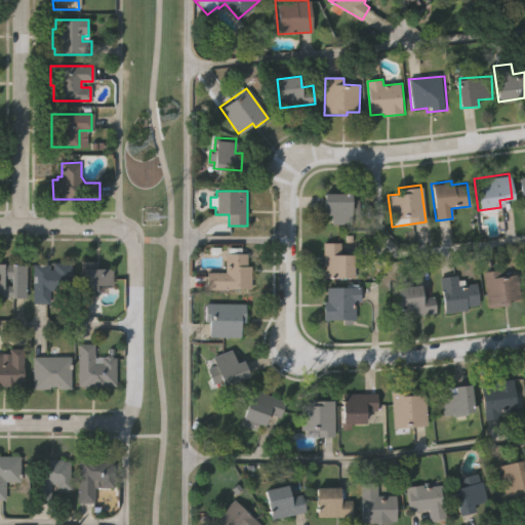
[(352,195),(352,201),(359,201),(359,215),(352,215),(352,225),(330,225),(330,214),(323,215),(323,195),(352,195)]
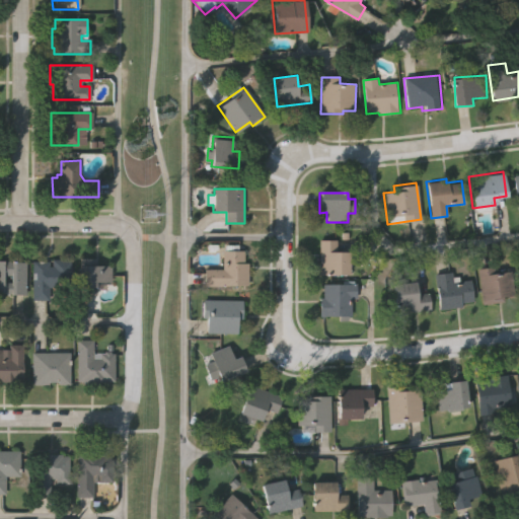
[(337,239),(338,251),(349,251),(349,274),(318,275),(318,239),(337,239)]
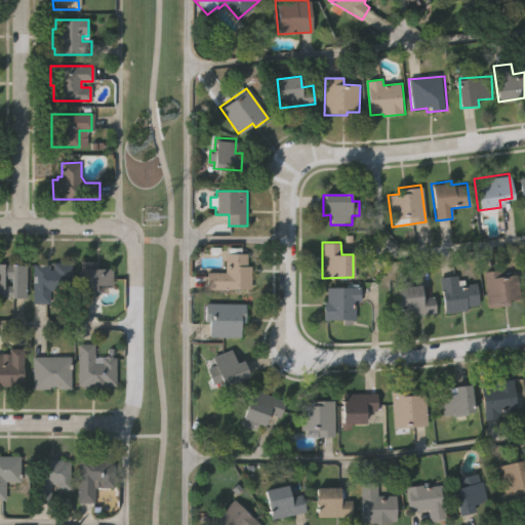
[(246,252),(246,266),(250,266),(250,288),(228,288),(228,290),(206,290),(206,272),(225,272),(225,253),(227,253),(227,246),(239,246),(239,252),(246,252)]
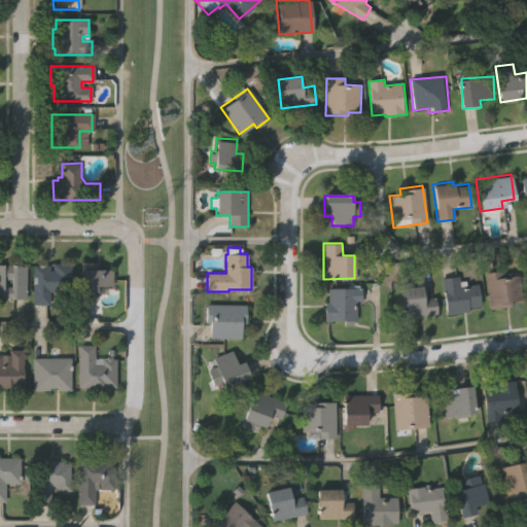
[(115,284),(99,284),(99,299),(82,299),(82,260),(98,260),(98,266),(115,266),(115,284)]
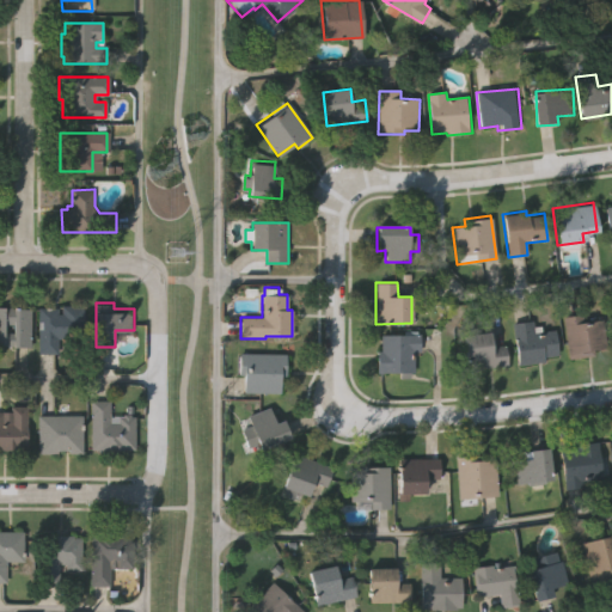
[(85,305),(85,341),(56,341),(56,353),(37,353),(38,307),(59,307),(59,312),(61,312),(61,305),(85,305)]
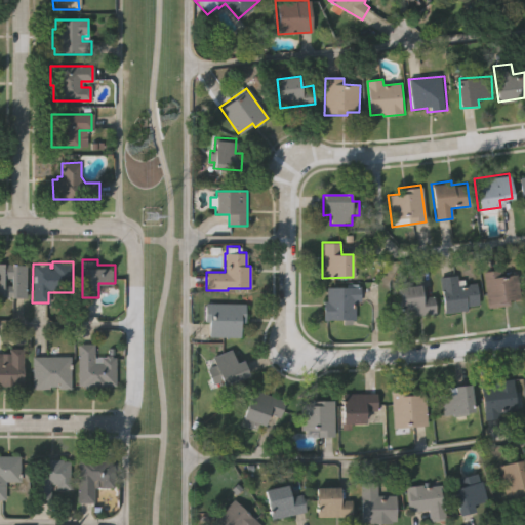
[(0,264),(26,264),(26,296),(0,296),(0,264)]
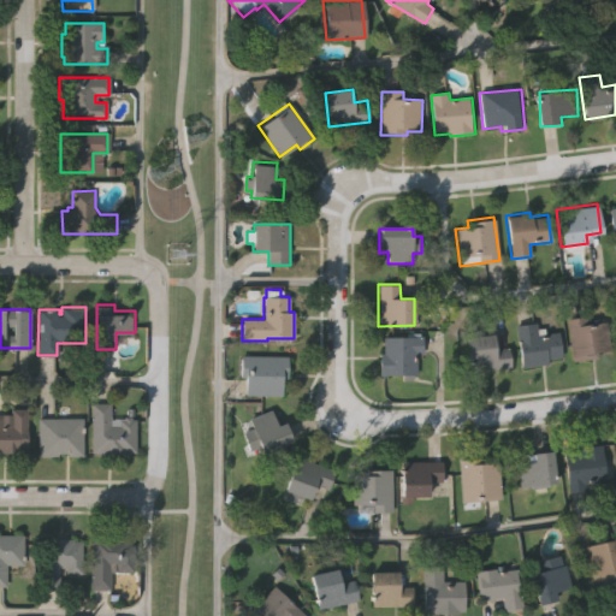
[(598,353),(598,359),(573,362),(567,320),(592,317),(593,325),(609,323),(612,350),(598,353)]
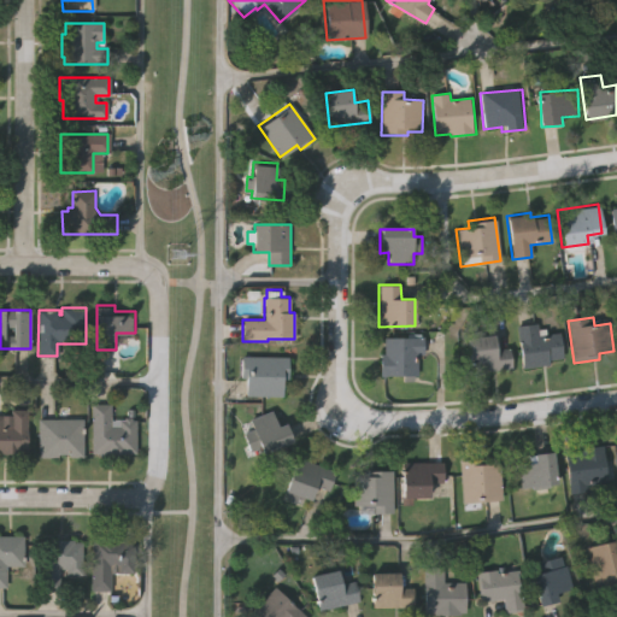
[(536,330),(545,330),(545,334),(560,333),(563,359),(548,360),(550,366),(522,370),(517,327),(535,324),(536,330)]
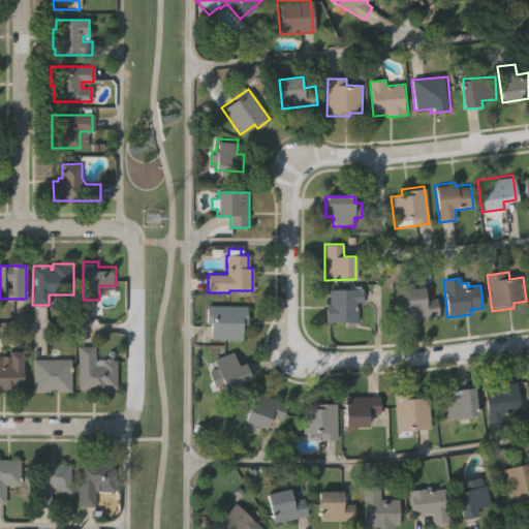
[(363,286),(363,304),(359,304),(360,321),(355,321),(355,324),(344,324),(344,320),(325,320),(325,301),(329,301),(329,286),(363,286)]
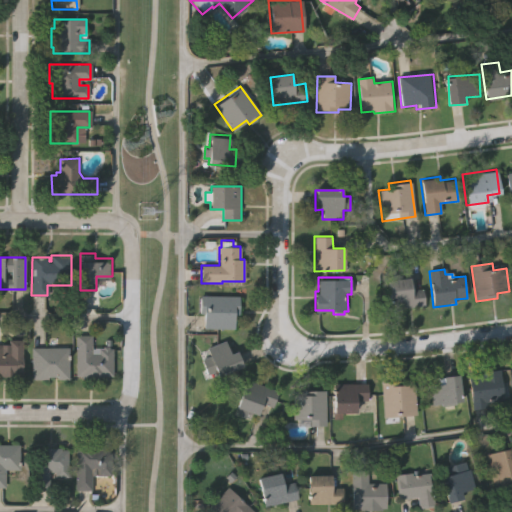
[(424,305),(390,309),(387,280),(411,277),(412,290),(423,289),(424,305)]
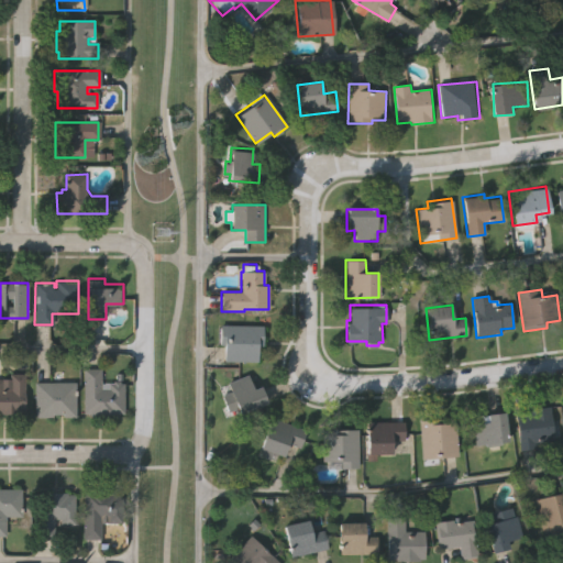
[(263,323),(263,343),(257,343),(257,360),(223,359),(223,343),(219,343),(220,324),(223,324),(223,322),(263,323)]
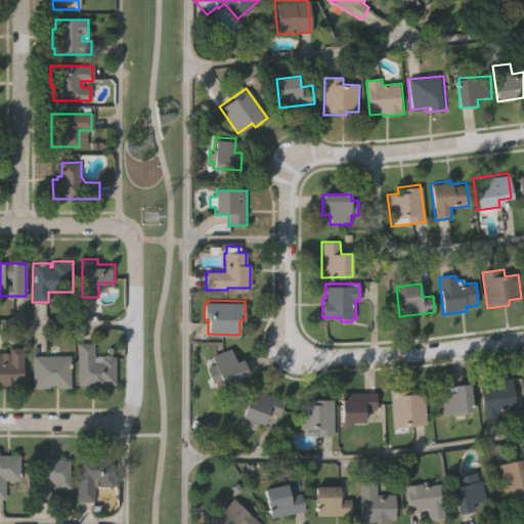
[(116,355),(116,386),(105,386),(105,387),(83,387),(83,385),(78,385),(78,343),(94,343),(94,361),(100,361),(100,355),(104,355),(104,353),(113,353),(113,355),(116,355)]
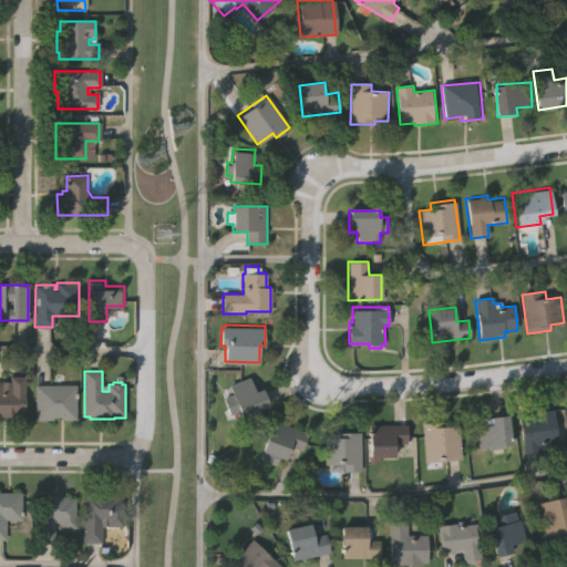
[(27,374),(27,415),(18,415),(18,416),(0,416),(0,380),(4,380),(3,390),(10,390),(10,374),(27,374)]
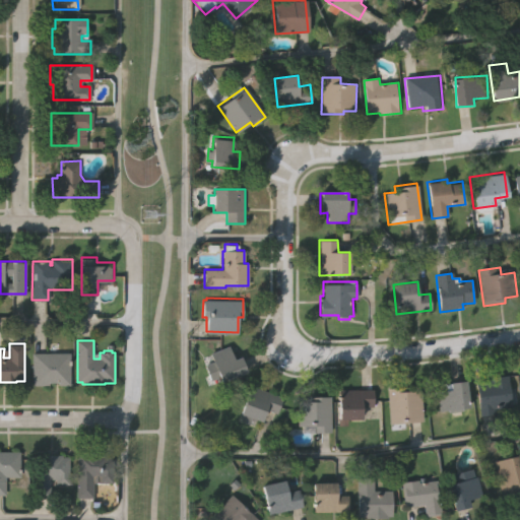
[(222,380),(220,375),(212,378),(206,364),(215,360),(212,351),(230,344),(235,358),(242,354),(248,370),(222,380)]
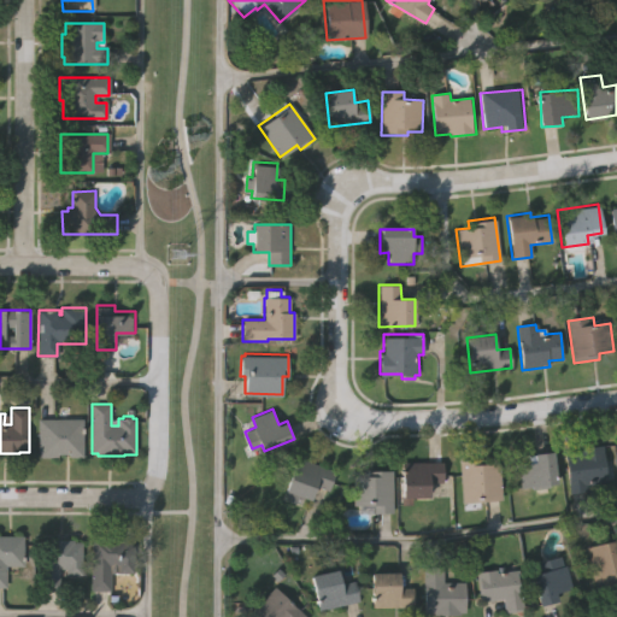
[(86,417),(86,456),(70,456),(70,452),(60,452),(60,454),(39,454),(39,417),(86,417)]
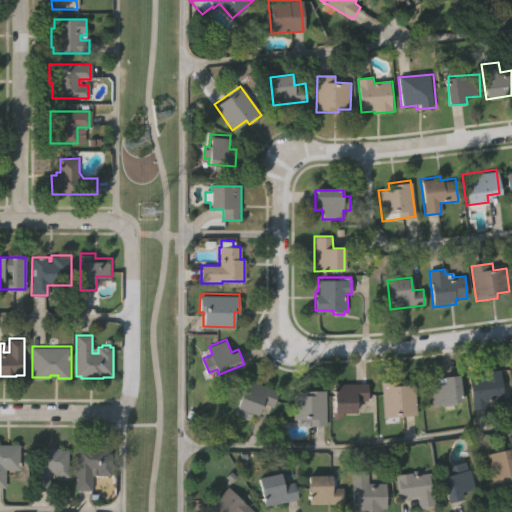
[(500,367),(504,398),(488,400),(488,406),(474,408),(470,375),(483,373),(483,369),(500,367)]
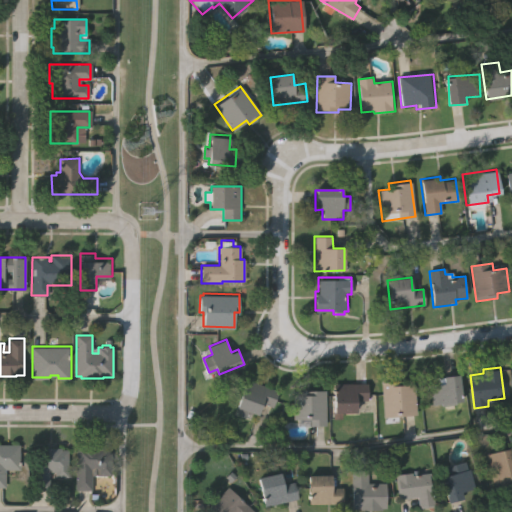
[(463,399),(434,403),(431,383),(445,382),(444,375),(460,373),(463,399)]
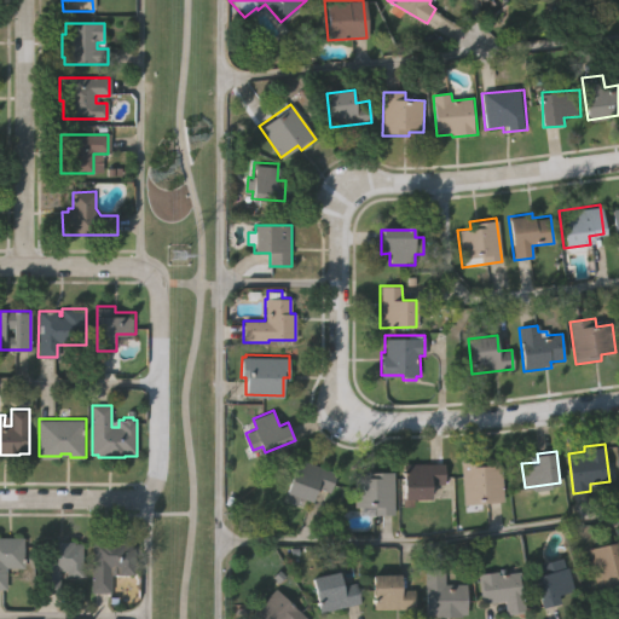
[(339,470),(330,491),(317,486),(312,499),(288,491),(300,457),(339,470)]
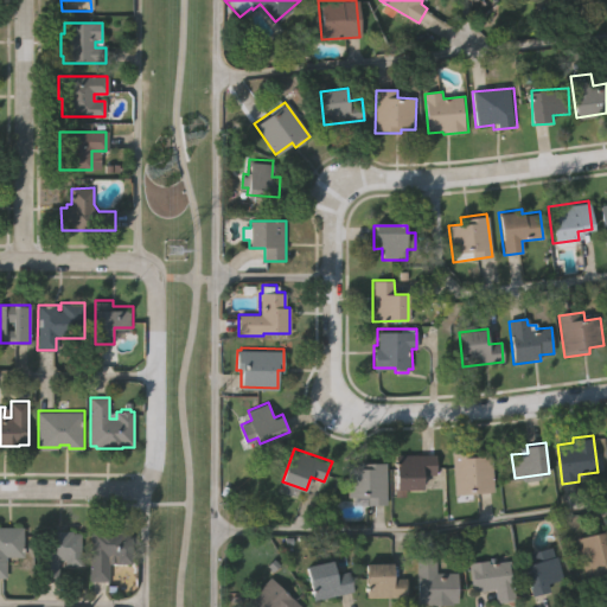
[(454,451),(472,449),(473,455),(492,454),(494,490),(457,492),(454,451)]
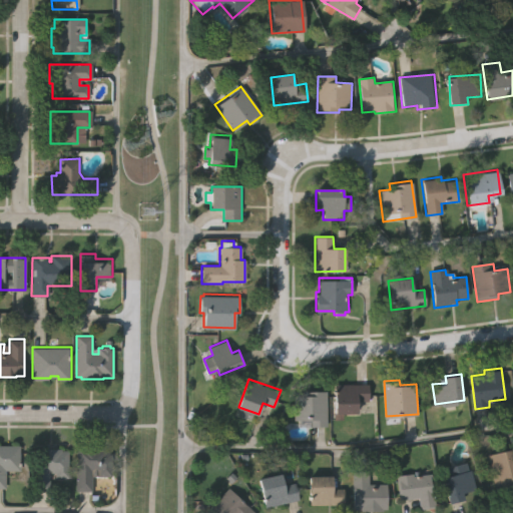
[(370,383),(370,400),(358,400),(358,413),(343,412),(343,418),(336,418),(336,383),(370,383)]
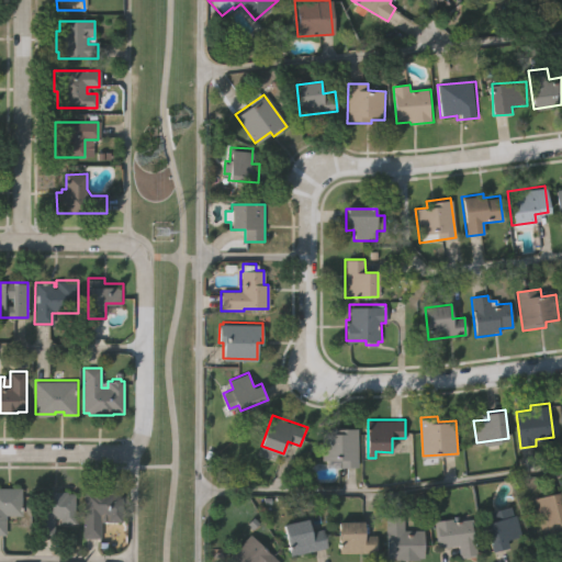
[(359,465),(341,465),(341,462),(328,462),(328,458),(323,458),(323,431),(335,431),(335,427),(359,427),(359,465)]
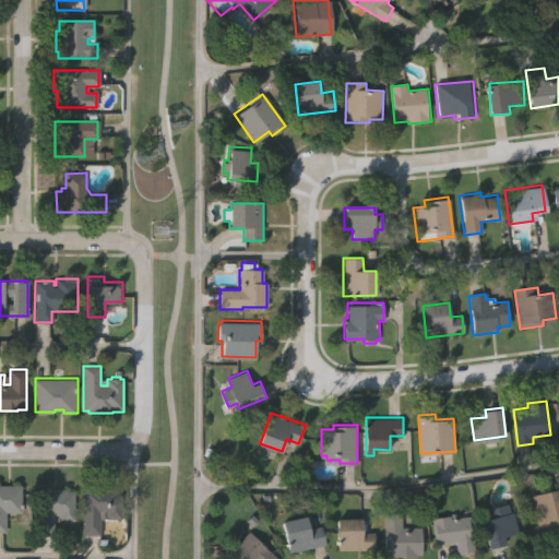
[(83,534),(83,487),(87,487),(87,484),(109,485),(109,486),(116,486),(116,490),(123,490),(123,518),(107,516),(107,512),(100,512),(100,534),(83,534)]
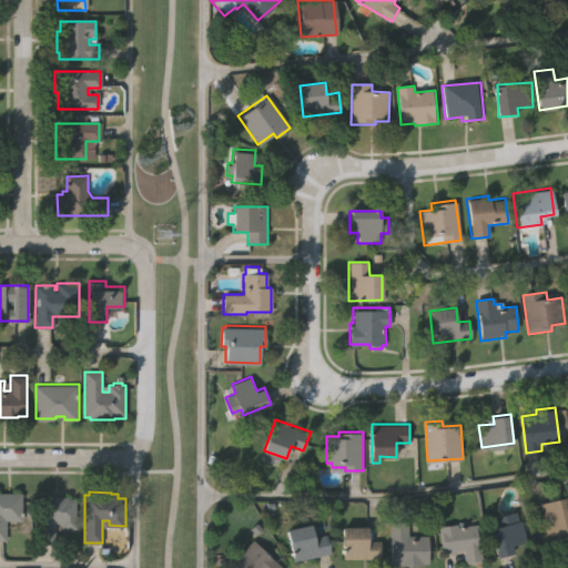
[(0,493),(21,493),(20,519),(3,519),(3,540),(0,540),(0,493)]
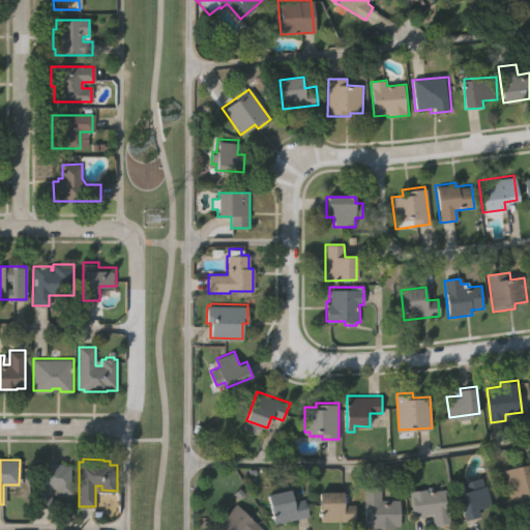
[(70,492),(58,492),(58,487),(52,487),(52,504),(34,504),(34,464),(41,464),(41,462),(64,462),(64,464),(71,464),(70,492)]
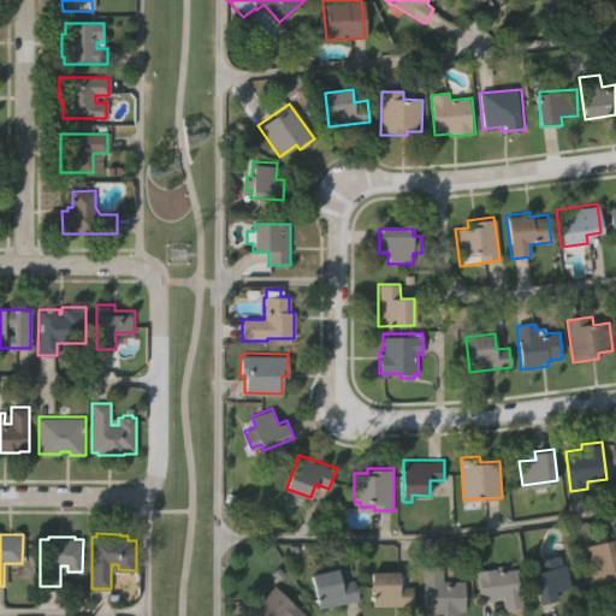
[(585,544),(615,537),(615,580),(594,585),(585,544)]
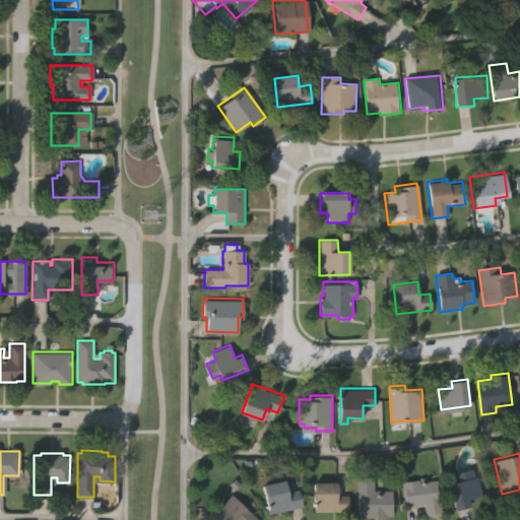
[(482,495),(469,498),(471,506),(455,510),(448,481),(477,475),(482,495)]
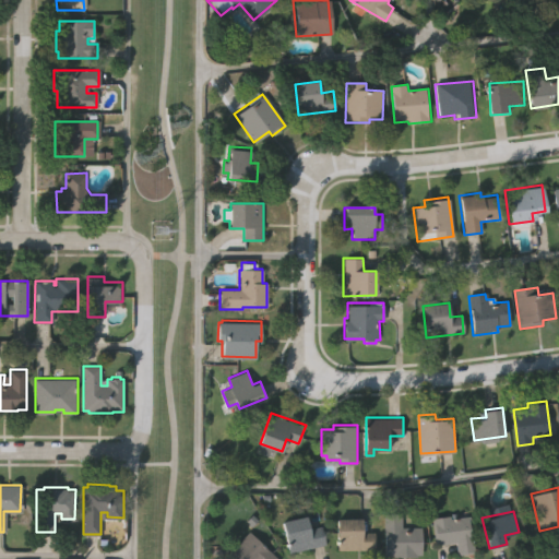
[(420,556),(383,556),(383,514),(401,514),(401,527),(420,527),(420,556)]
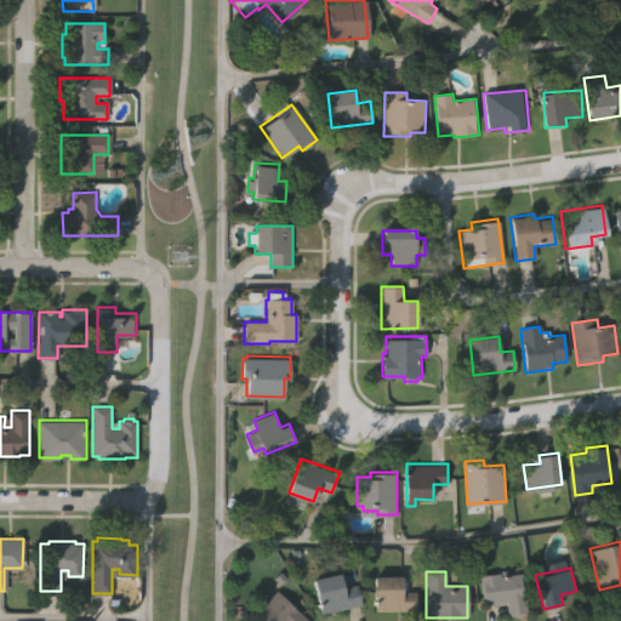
[(525,614),(507,616),(506,603),(483,605),(479,575),(499,573),(499,576),(522,574),(525,614)]
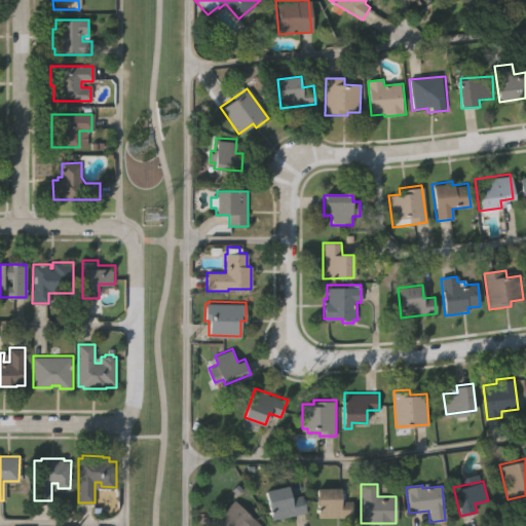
[(305,513),(271,520),(265,490),(288,486),(291,497),(302,495),(305,513)]
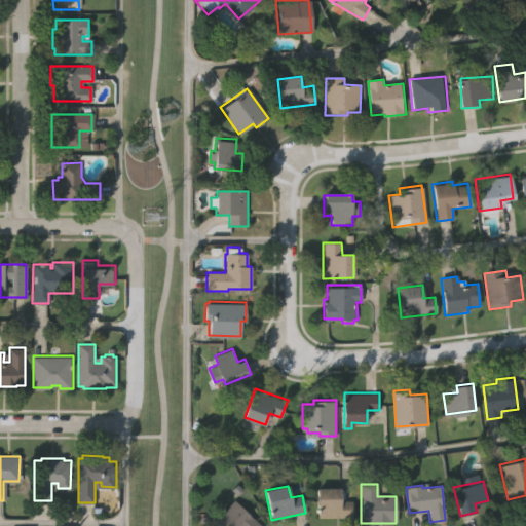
[(351,518),(317,518),(317,488),(340,488),(340,501),(351,501),(351,518)]
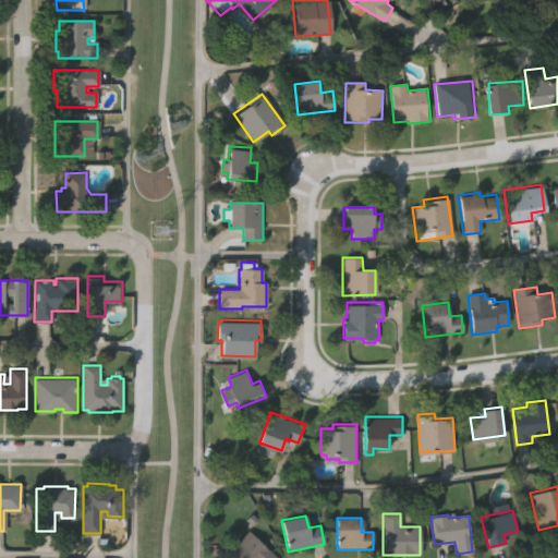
[(280,557),(227,557),(223,555),(235,543),(232,540),(246,525),(280,557)]
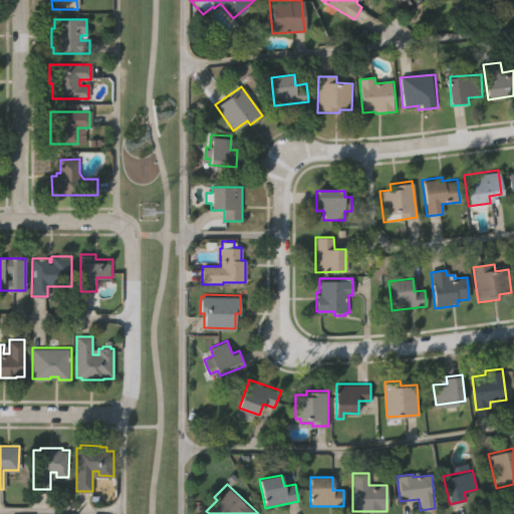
All buildings are outlined.
